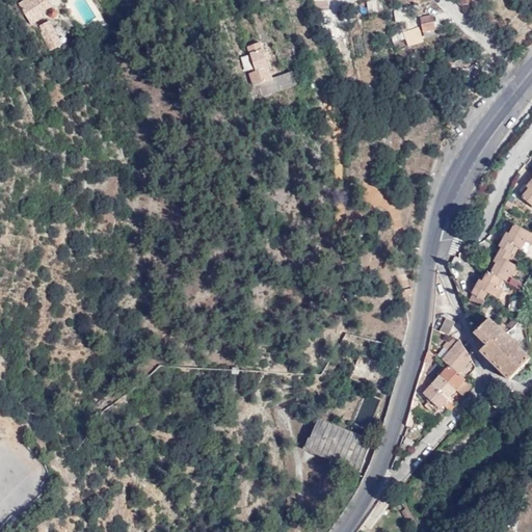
[(18,0),(31,23),(56,8),(51,0),(18,0)]
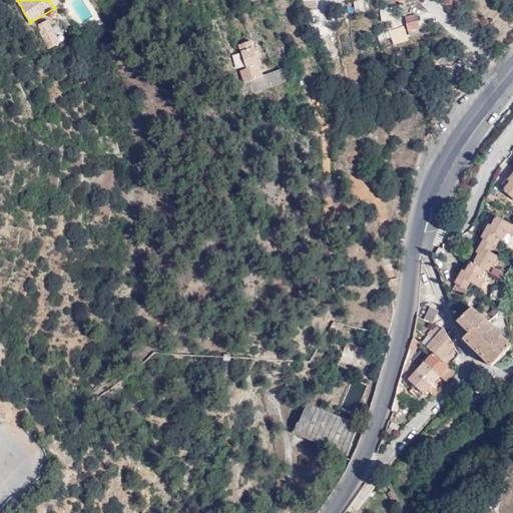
[(354,0),(355,11),(366,10),(365,0),(354,0)]
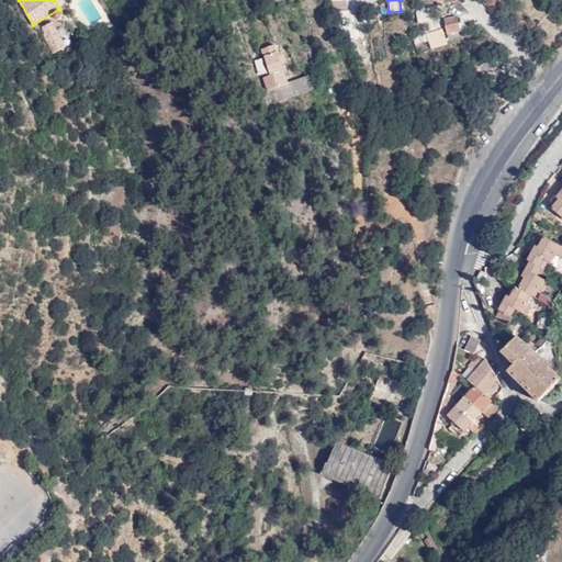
[(444,18),(447,32),(461,29),(458,14),(444,18)]
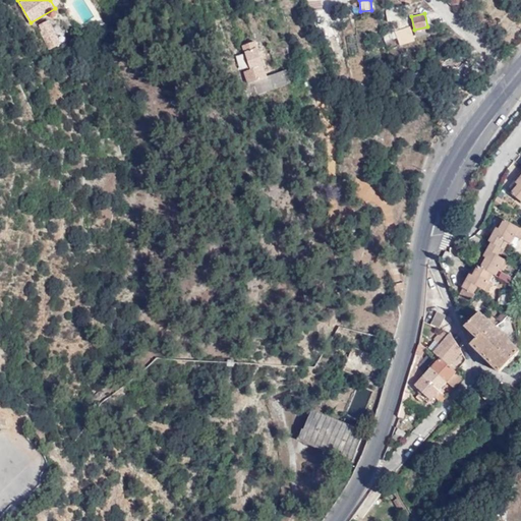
[(40,32),(49,49),(61,43),(50,19),(39,25),(42,31),(40,32)]
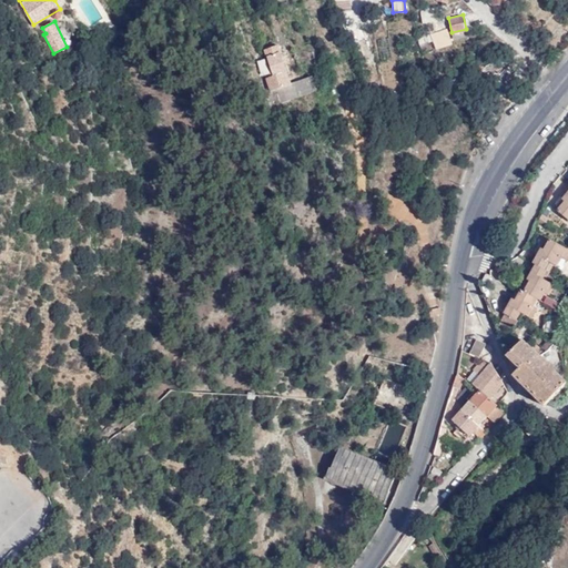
[(377,40),(382,62),(394,60),(389,38),(377,40)]
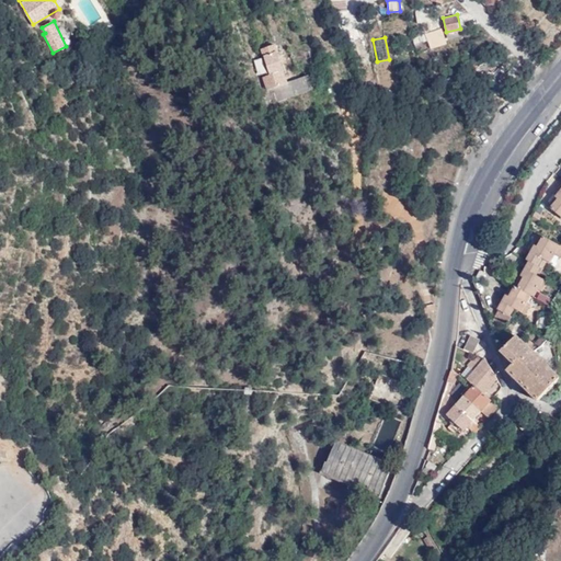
[(312,89),(308,75),(285,82),(273,45),(260,49),(267,75),(260,78),(263,88),(263,92),(266,105),(312,89)]
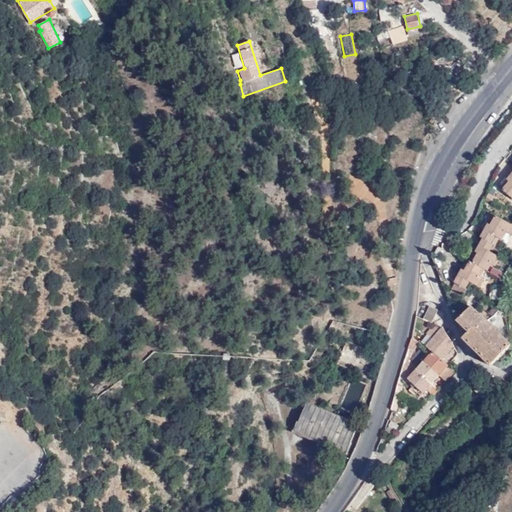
[(511,176),(507,181),(509,184),(503,191),(511,198),(511,176)]
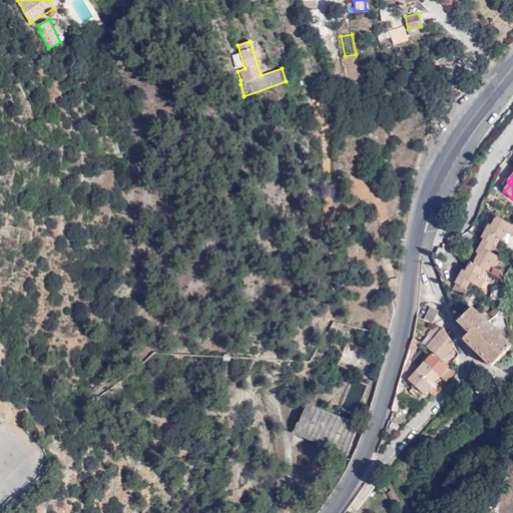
[(512,225),(494,216),(482,238),(484,239),(497,246),(500,240),(502,241),(506,233),(512,236),(512,234),(512,225)]
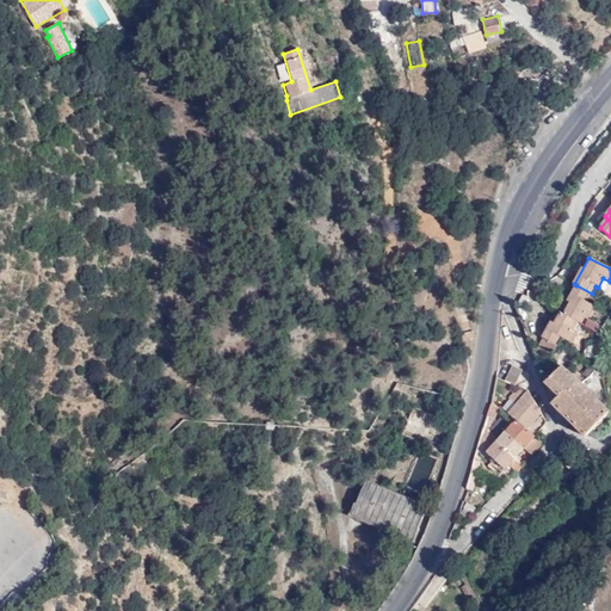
[(593,295),(592,294),(576,285),(576,287),(588,292),(591,294),(593,295)]
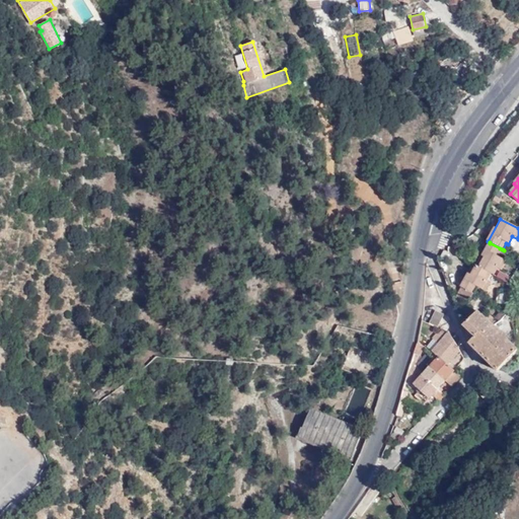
[(491,273),(494,274),(498,268),(502,258),(496,255),(500,248),(490,243),(482,257),(485,258),(480,267),(491,273)]
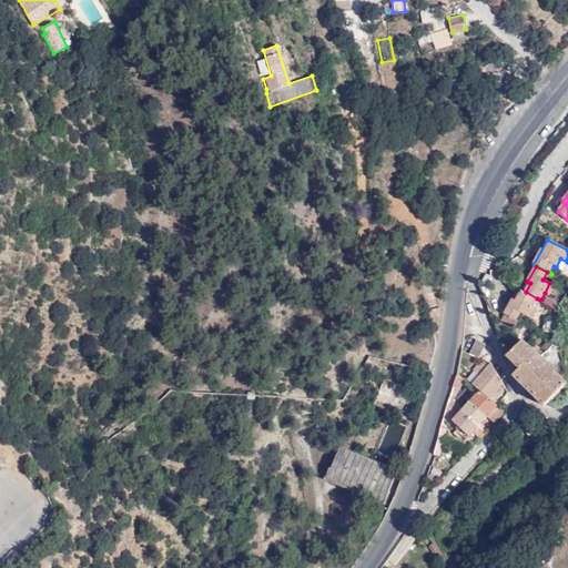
[(516,302),(521,292),(518,290),(513,300),(516,302)]
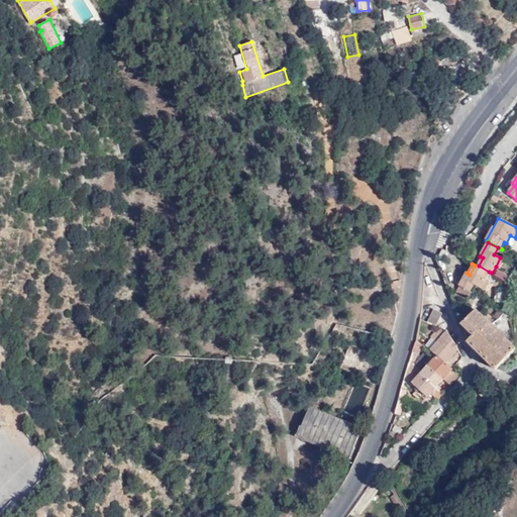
[(491,275),(492,273),(489,272),(479,266),(476,265),(475,266),(489,273),(491,275)]
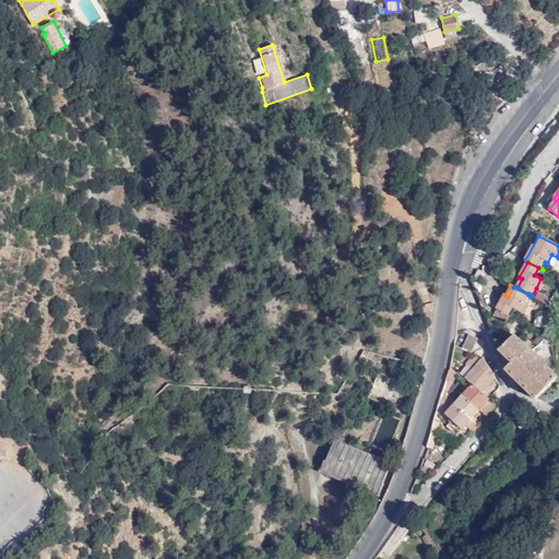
[(524,301),(528,295),(513,287),(508,297),(504,295),(497,310),(510,317),(513,309),(519,312),(524,301)]
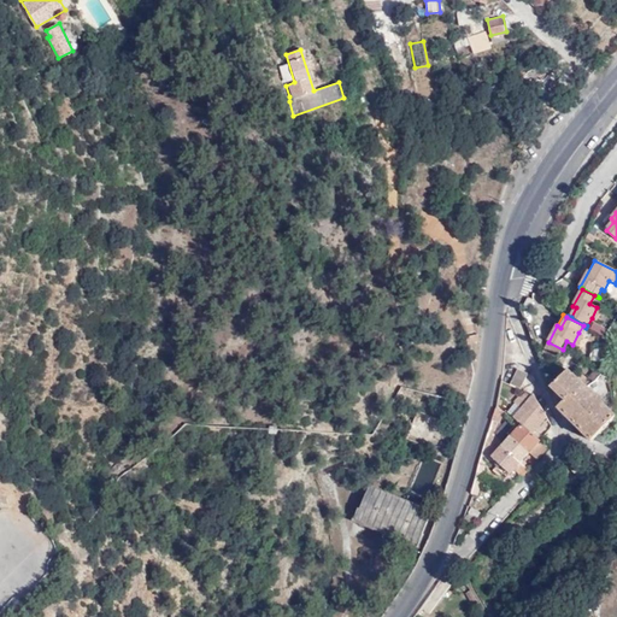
[(605,333),(607,325),(593,322),(591,329),(605,333)]
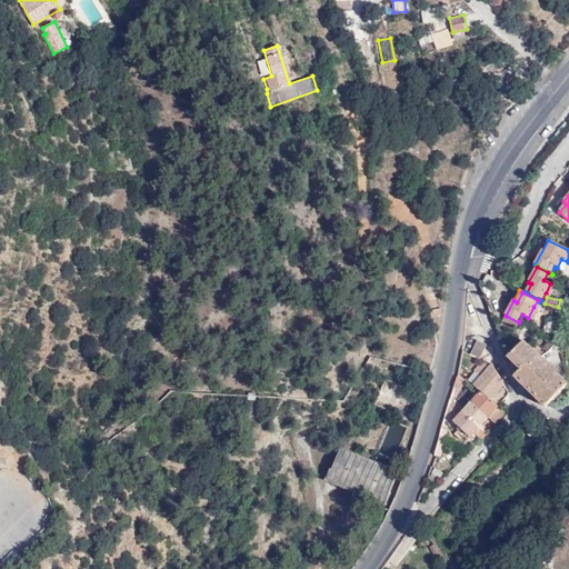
[(538,310),(533,307),(528,318),(532,320),(538,310)]
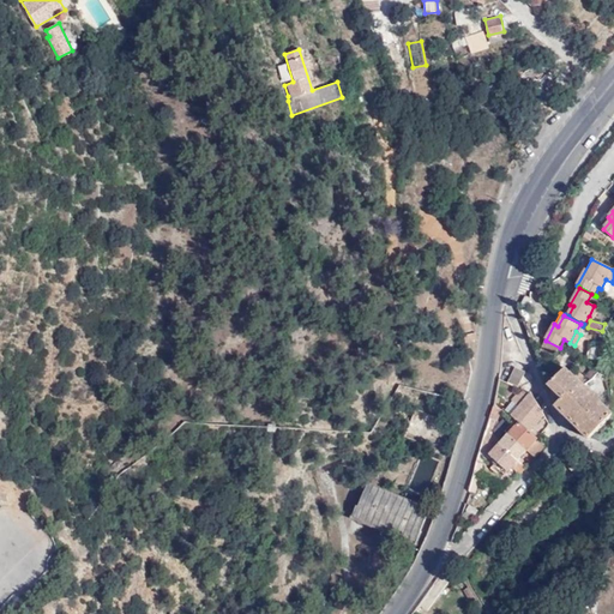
[(560,348),(546,341),(541,349),(554,357),(560,348)]
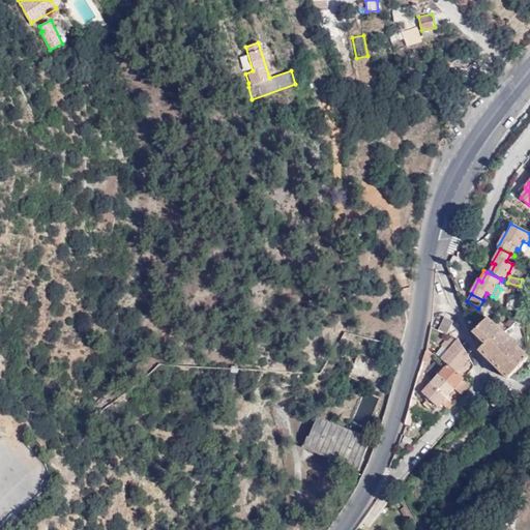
[(509,379),(529,358),(529,356),(527,354),(507,334),(501,329),(500,330),(488,318),(473,331),(486,344),(479,350),(508,379),(509,379)]
